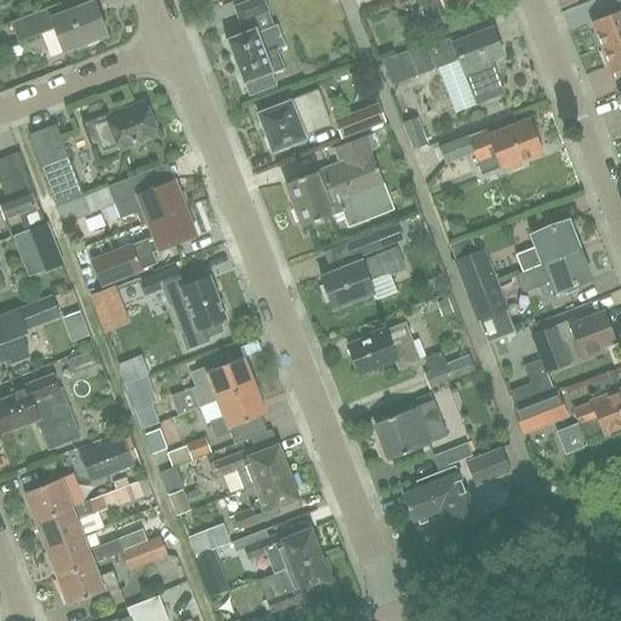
[(61,3),(12,22),(20,43),(57,28),(66,52),(108,35),(95,0),(64,12),(61,3)]
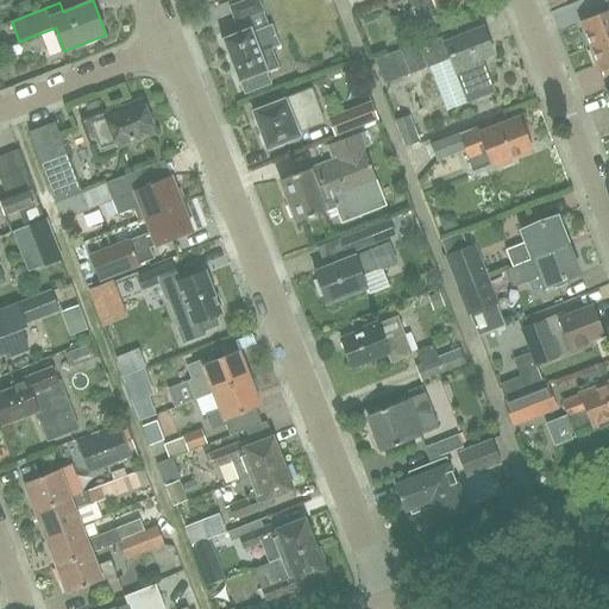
[(272,48),(280,45),(271,24),(269,25),(264,11),(259,0),(243,0),(228,6),(236,23),(238,22),(242,30),(221,38),(238,82),(242,81),(246,93),(271,83),(267,70),(280,66),(272,48)]
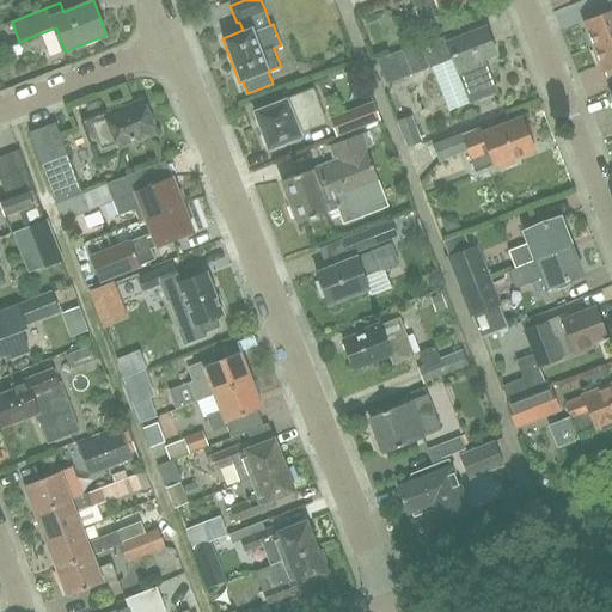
[(412,0),(421,22),(441,13),(439,8),(461,0),(412,0)]
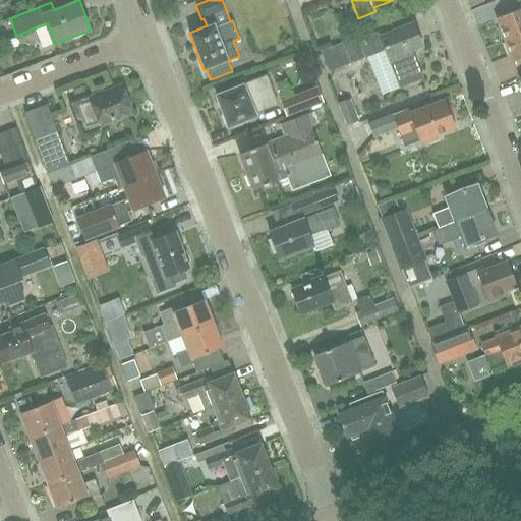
[(520,8),(497,18),(505,40),(520,33),(520,8)]
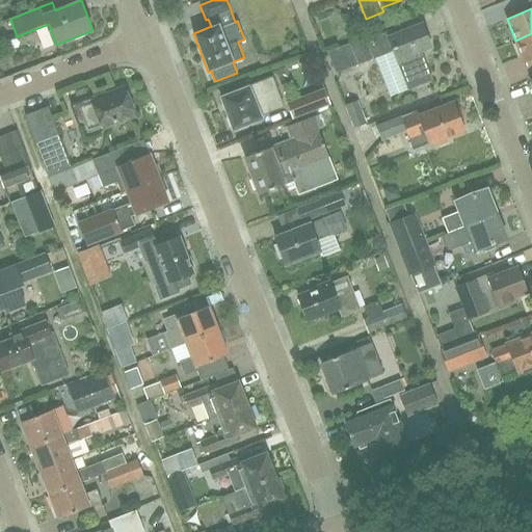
[(351,43),(358,63),(393,51),(408,89),(432,80),(421,50),(431,46),(423,24),(390,36),(388,31),(365,41),(364,37),(351,43)]
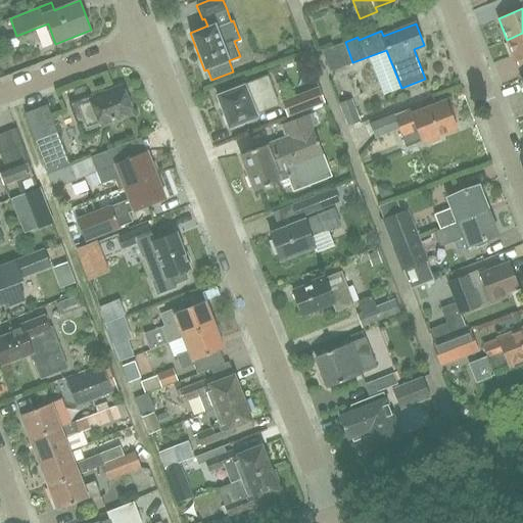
[(522,33),(507,40),(516,61),(522,58),(522,33)]
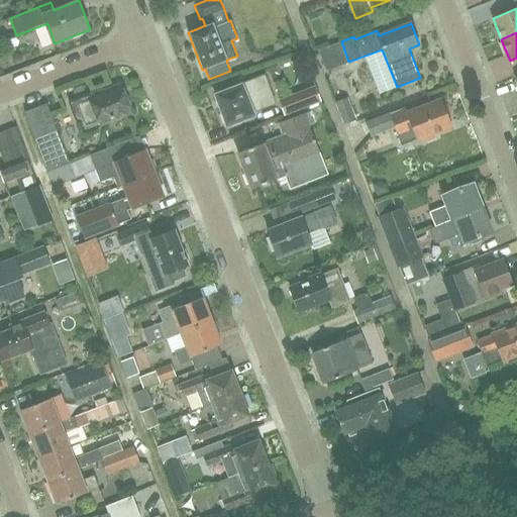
[(240,86),(215,95),(222,112),(219,114),(222,123),(226,123),(227,124),(252,114),(251,111),(275,102),(264,75),(239,84),(240,86)]
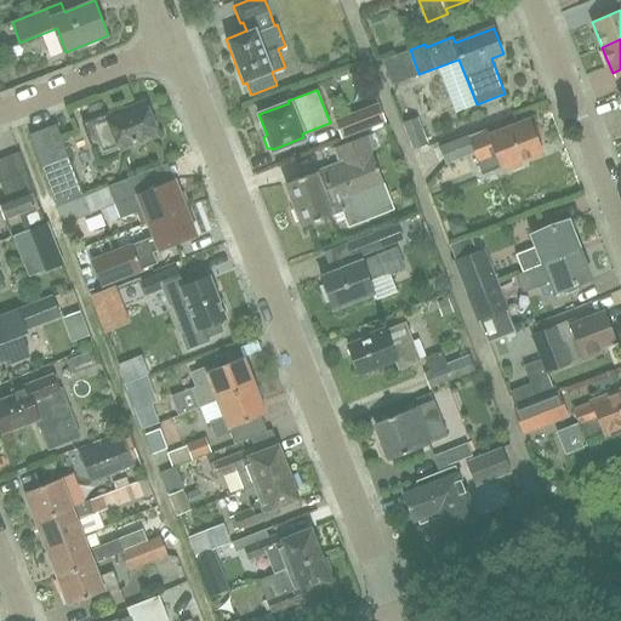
[(124,107),(87,121),(84,123),(90,138),(98,142),(103,154),(157,134),(146,104),(126,112),(124,107)]
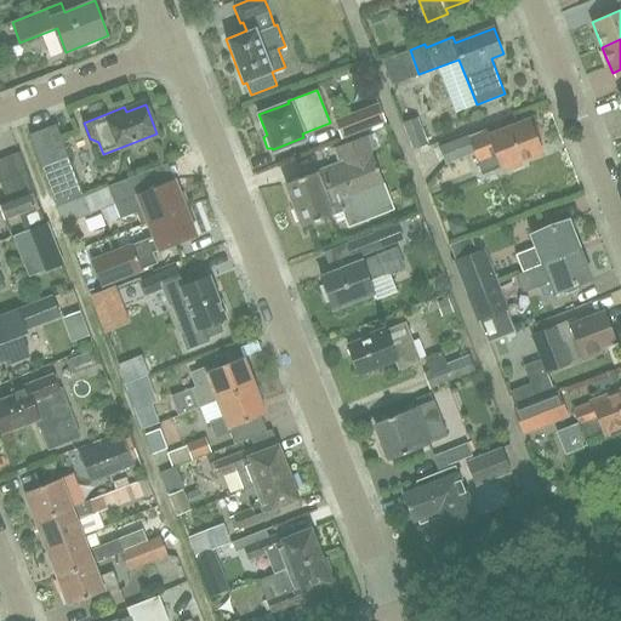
[(379,104),(335,121),(341,137),(385,120),(379,104)]
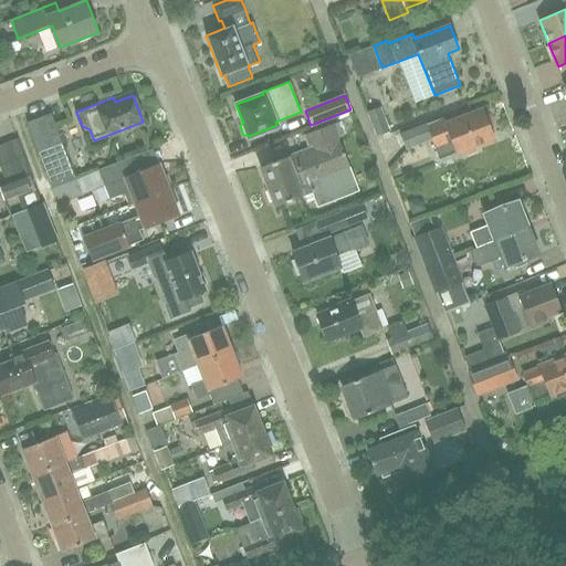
[(376,137),(390,130),(380,106),(366,112),(376,137)]
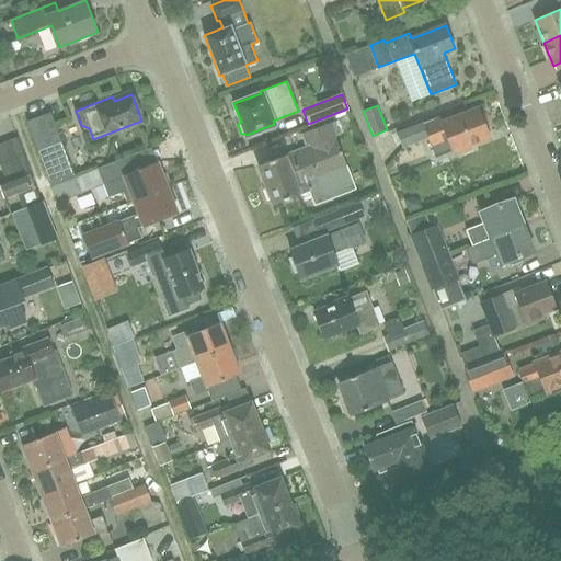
[(448,138),(453,151),(458,149),(460,153),(472,148),(471,145),(490,137),(478,109),(443,122),(442,119),(424,126),(422,122),(397,133),(402,149),(403,148),(428,138),(431,145),(448,138)]
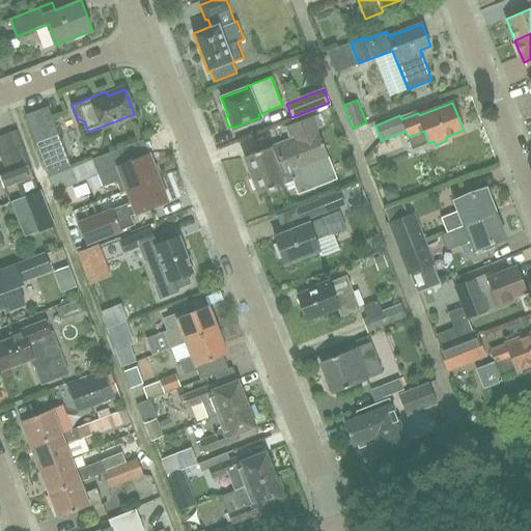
[(24,115),(48,176),(71,168),(72,168),(48,106),(24,115)]
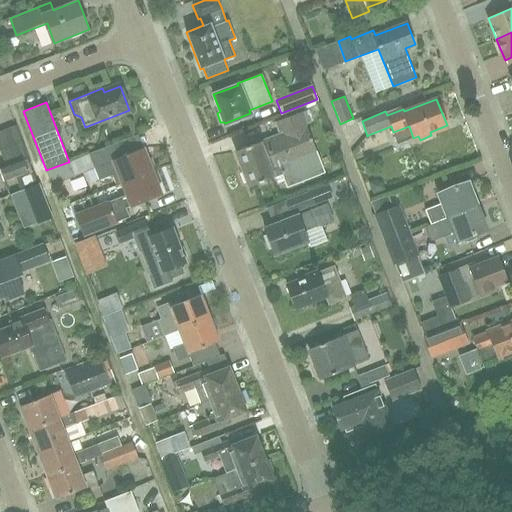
[(260,142),(235,151),(243,171),(240,173),(243,183),(248,183),(249,187),(282,174),(287,187),(324,173),(301,112),(275,122),(281,135),(260,143),(260,142)]
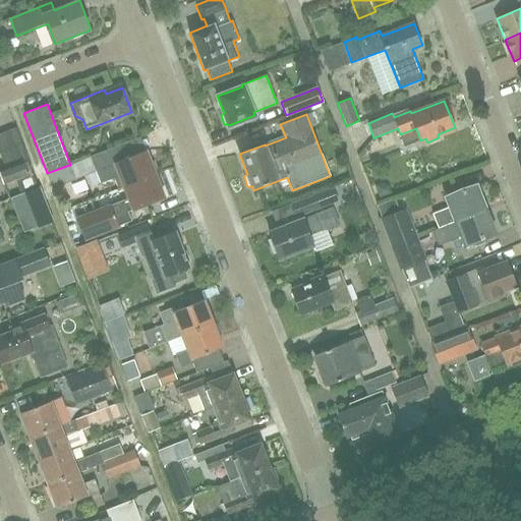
[(22,162),(29,160),(16,127),(0,133),(0,153),(6,168),(0,170),(0,173),(4,184),(27,175),(22,162)]
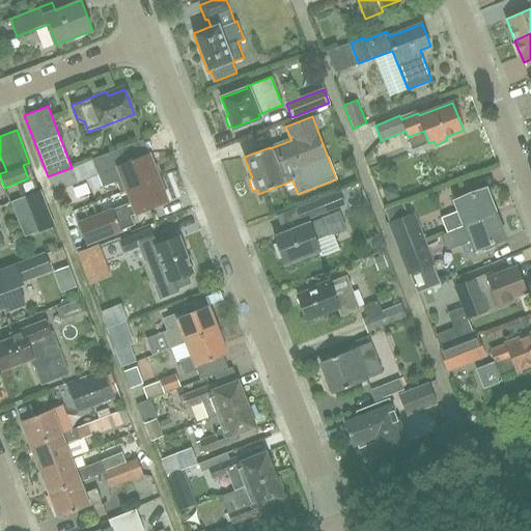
[(127,189),(128,190),(159,177),(149,152),(126,163),(120,151),(94,162),(104,186),(116,180),(120,191),(127,189)]
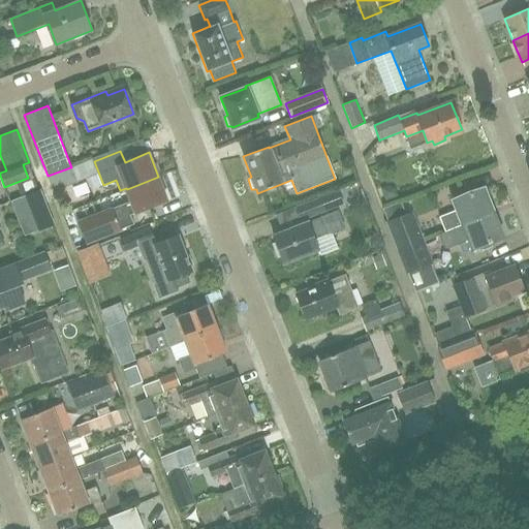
[(70,167),(48,176),(52,188),(53,188),(75,180),(70,167)]
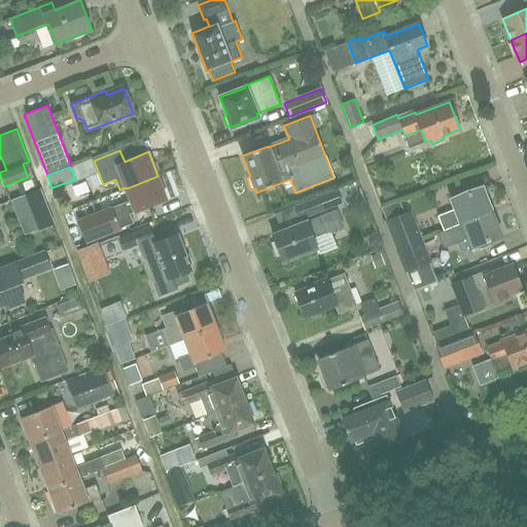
[(85,244),(120,231),(120,229),(133,223),(130,214),(135,212),(135,213),(168,201),(157,176),(127,188),(131,200),(112,207),(76,220),(85,244)]
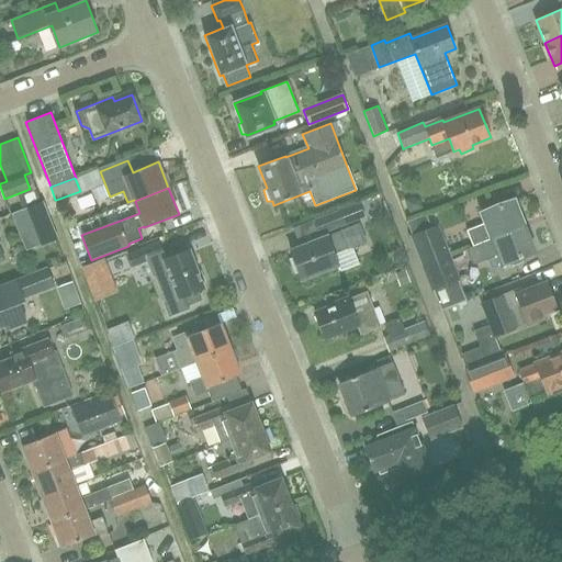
[(467,231),(472,246),(525,225),(515,199),(502,204),(499,200),(480,208),(486,223),(467,231)]
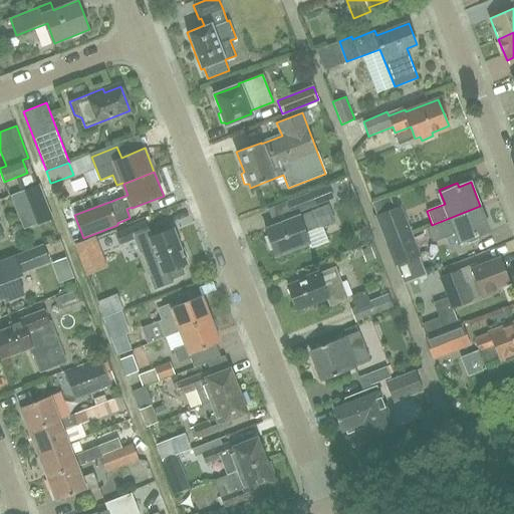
[(23,190),(36,224),(37,225),(51,219),(38,185),(23,190)]
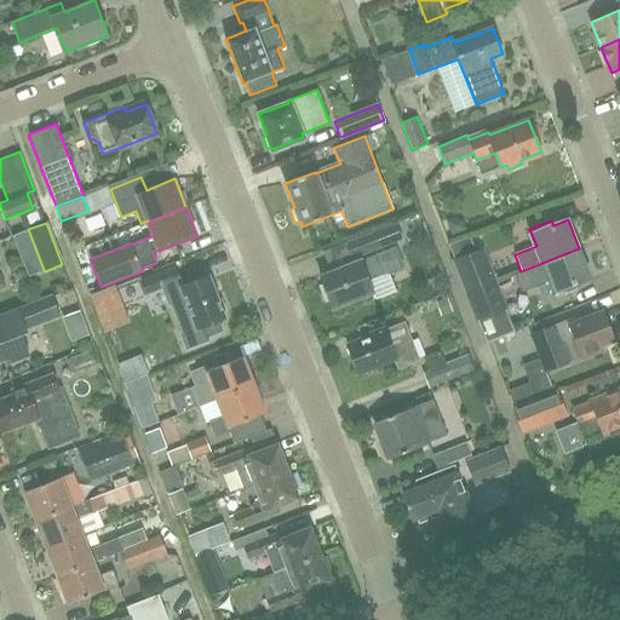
[(351,260),(402,240),(396,223),(345,244),(351,260)]
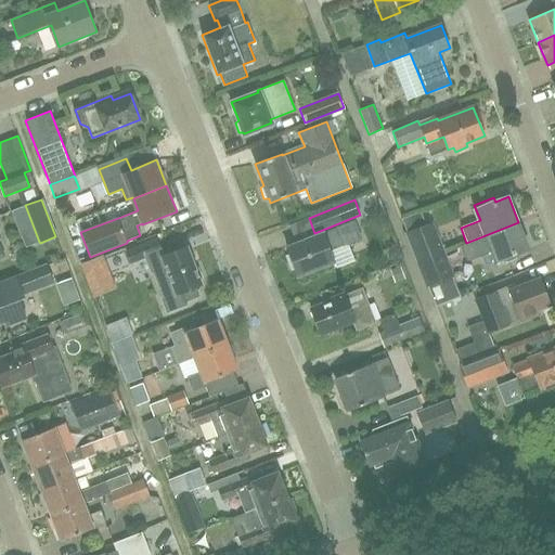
[(442,249),(442,248),(434,222),(426,226),(421,211),(401,219),(417,259),(442,249)]
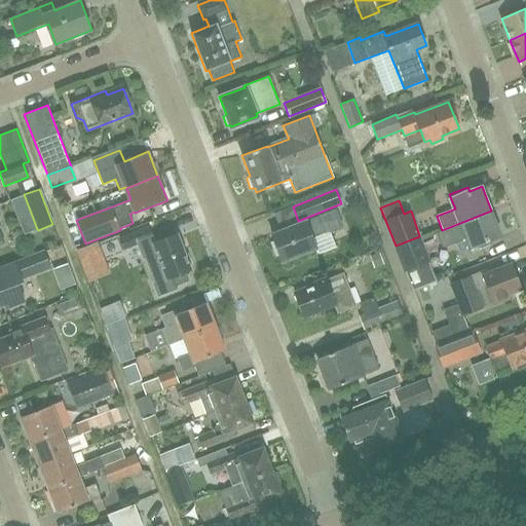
[(271,233),(283,261),(316,248),(318,254),(335,247),(329,231),(342,226),(336,210),(306,221),(305,220),(271,233)]
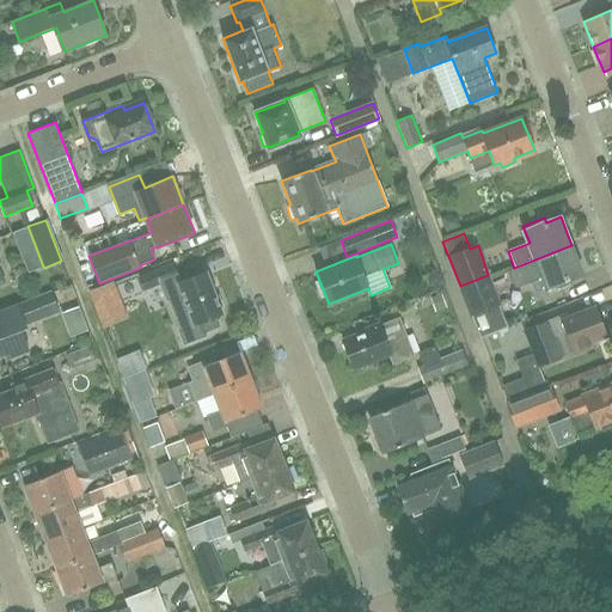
[(583,274),(571,245),(514,268),(507,270),(514,288),(542,277),(549,293),(570,285),(569,280),(583,274)]
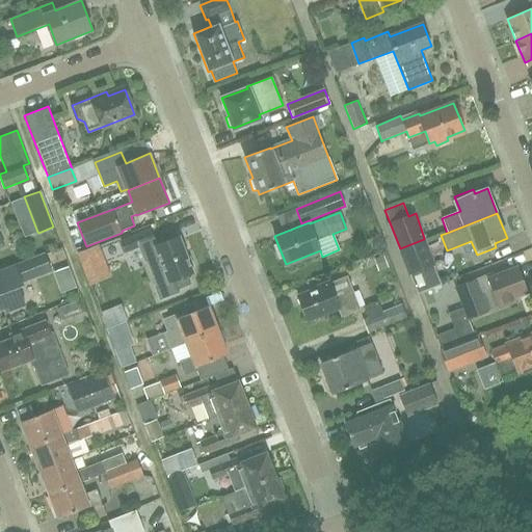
[(151,230),(122,241),(126,254),(139,248),(144,261),(145,261),(147,260),(157,285),(155,286),(160,299),(179,292),(178,290),(191,285),(188,274),(193,272),(179,237),(157,245),(151,230)]
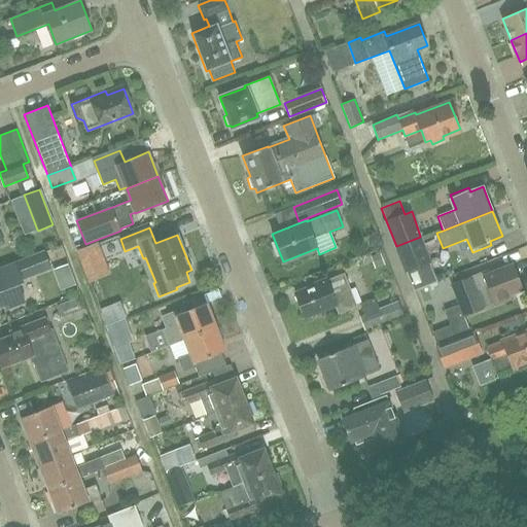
[(420,237),(396,246),(408,277),(409,277),(431,268),(420,237)]
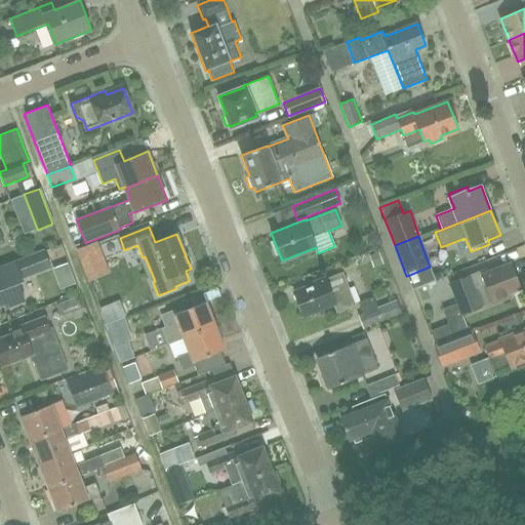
[(0,305),(5,303),(7,307),(25,300),(16,280),(22,279),(22,278),(50,267),(45,251),(0,268),(0,305)]
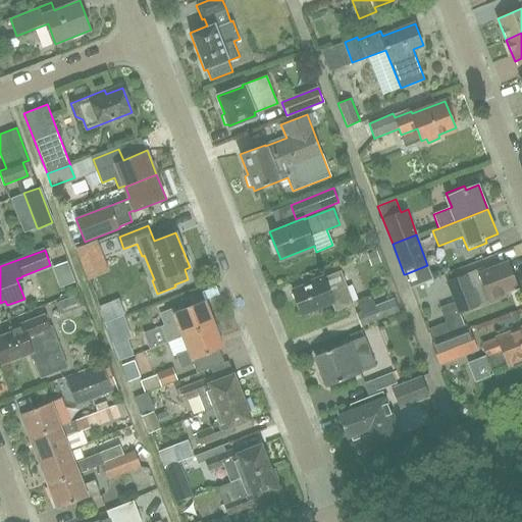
[(448,281),(456,302),(460,313),(478,306),(478,305),(490,300),(491,301),(507,295),(506,290),(517,285),(508,262),(485,271),(483,267),(448,281)]
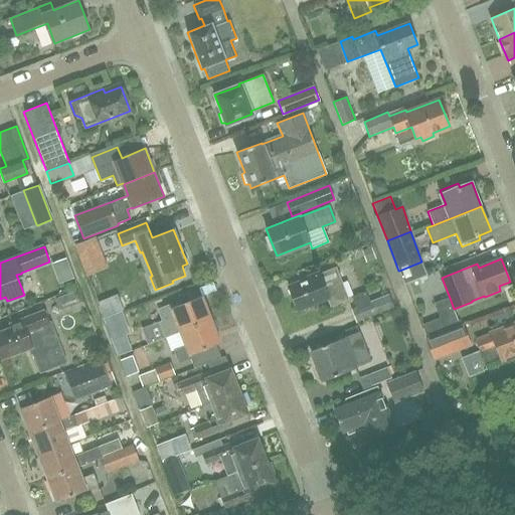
[(288,287),(298,310),(327,298),(331,307),(349,300),(340,277),(338,278),(334,268),(319,274),(318,273),(304,278),(304,280),(288,287)]
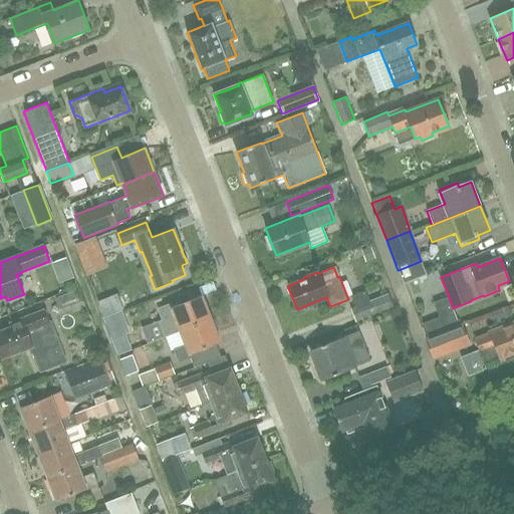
[(388,293),(369,301),(365,290),(350,296),(355,307),(350,309),(355,322),(394,307),(388,293)]
